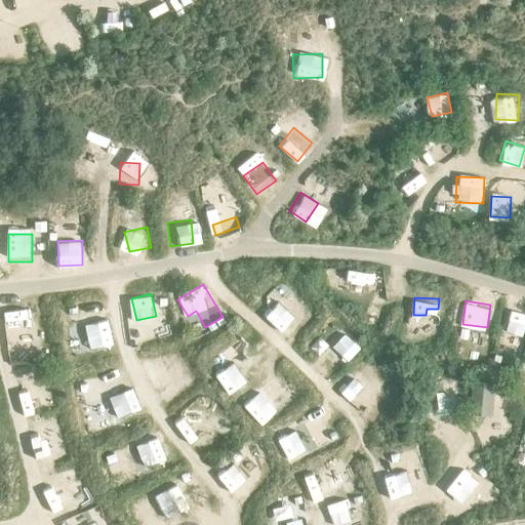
[(282,331),(295,318),(280,303),(266,316),(282,331)]
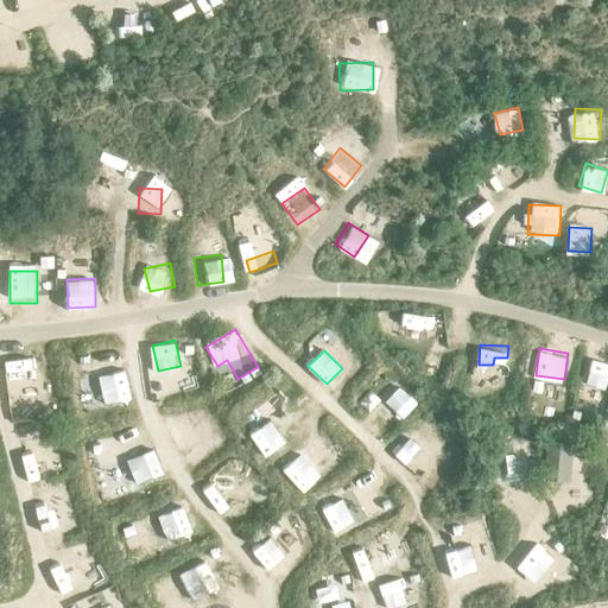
[(586,380),(607,386),(607,382),(607,358),(593,354),(586,380)]
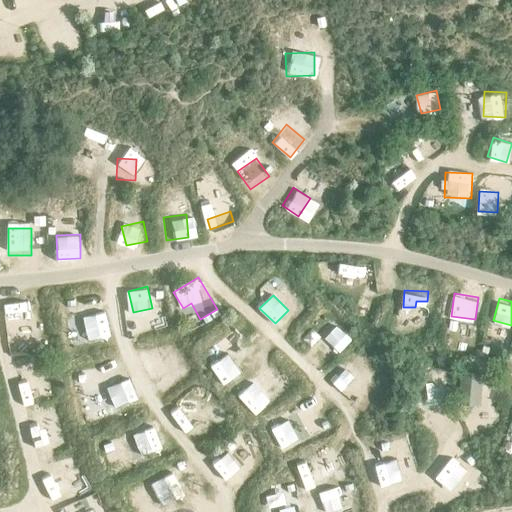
[(3,308),(8,334),(28,330),(23,304),(3,308)]
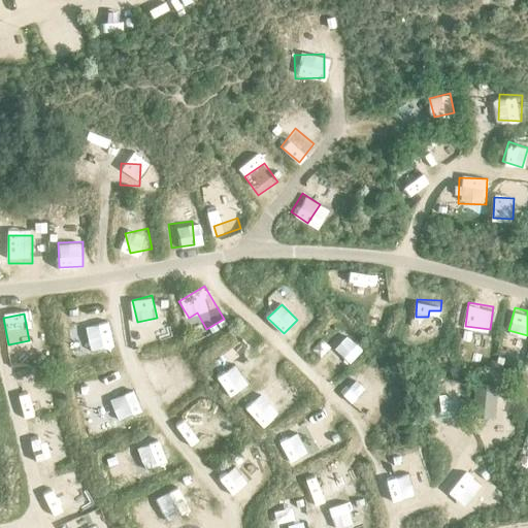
[(88,322),(89,348),(111,347),(109,321),(88,322)]
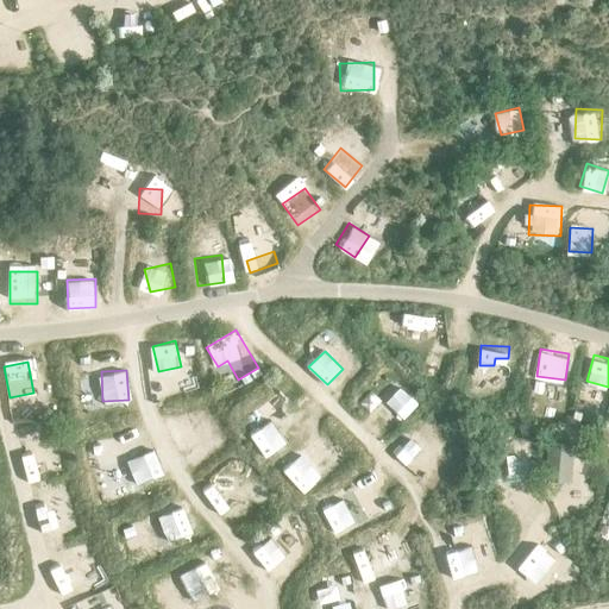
[(82,403),(101,402),(99,372),(80,374),(82,403)]
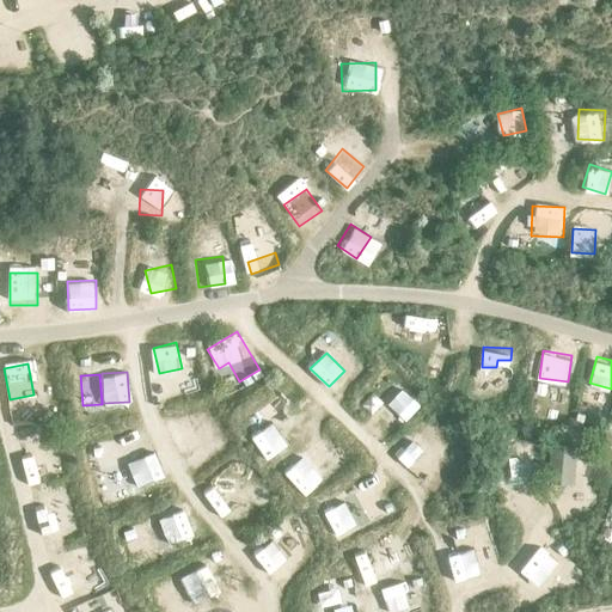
[(408,389),(389,398),(401,420),(420,410),(408,389)]
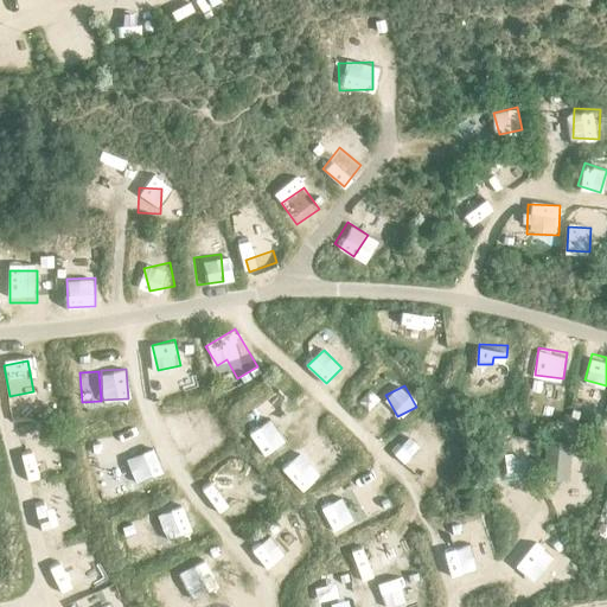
[(187,409),(165,419),(178,449),(200,440),(187,409)]
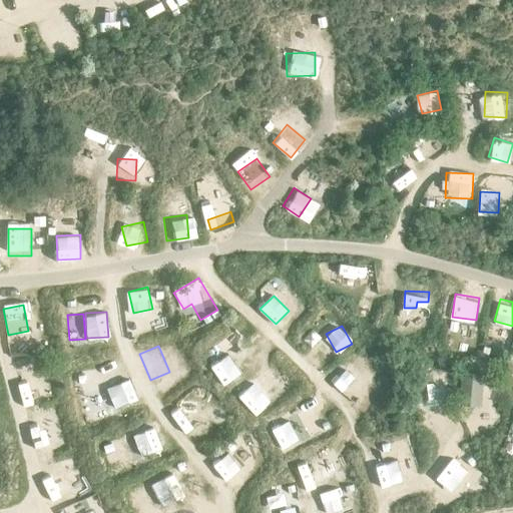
[(210,367),(226,384),(241,370),(225,353),(210,367)]
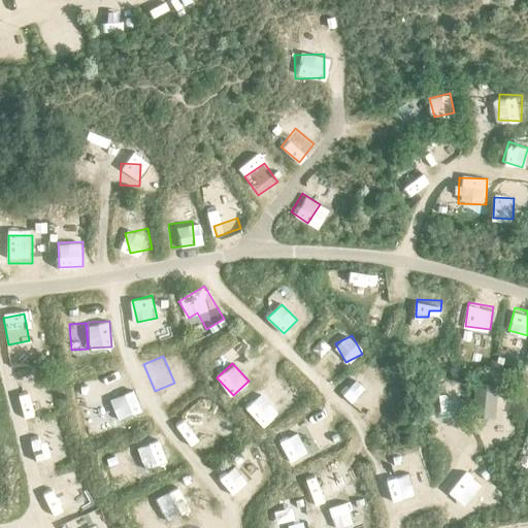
[(99,378),(74,385),(83,415),(106,408),(99,378)]
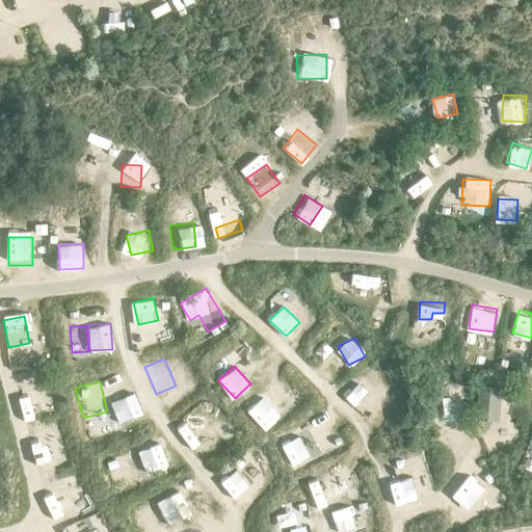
[(479,384),(477,419),(499,420),(501,386),(479,384)]
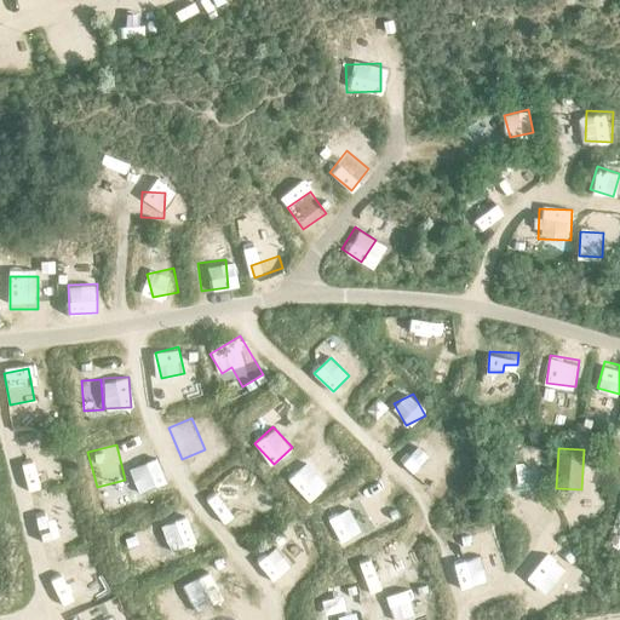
[(305,500),(327,484),(309,458),(287,474),(305,500)]
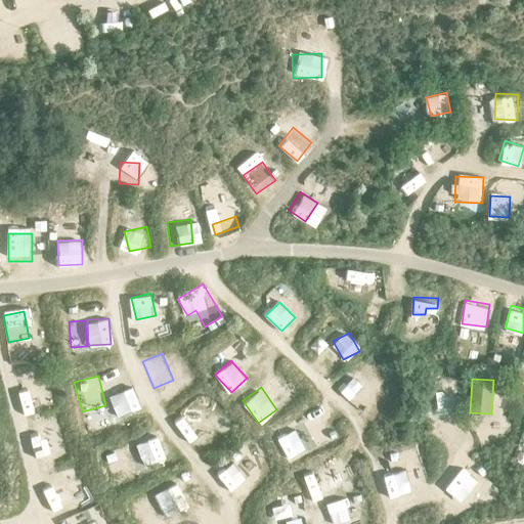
[(279,439),(289,459),(309,449),(300,430),(279,439)]
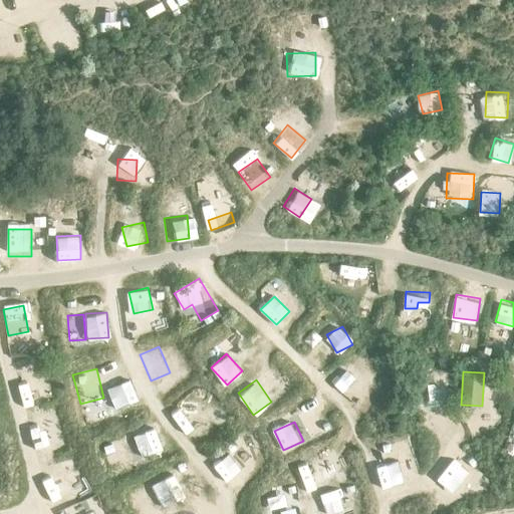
[(153,427),(132,436),(140,453),(161,444),(153,427)]
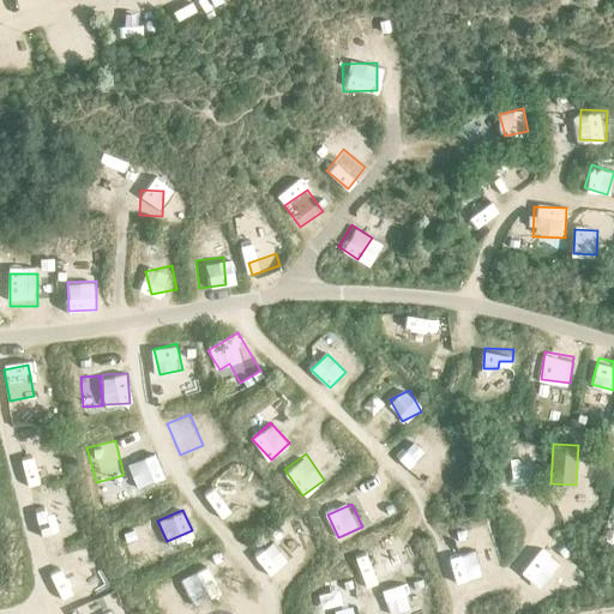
[(60,511),(36,512),(38,536),(61,534),(60,511)]
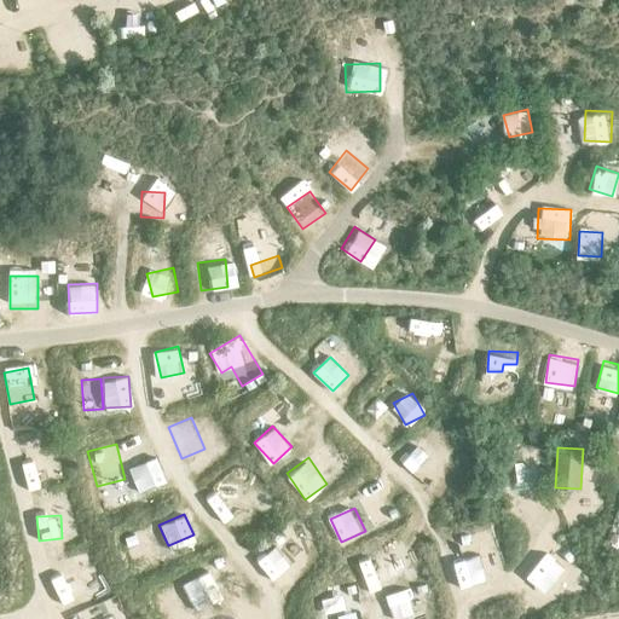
[(455,559),(461,582),(484,574),(478,553),(455,559)]
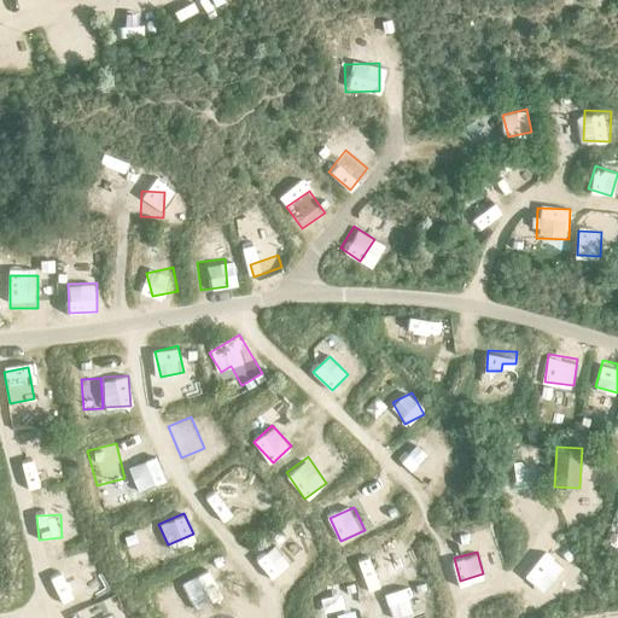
[(184,581),(197,608),(222,596),(210,569),(184,581)]
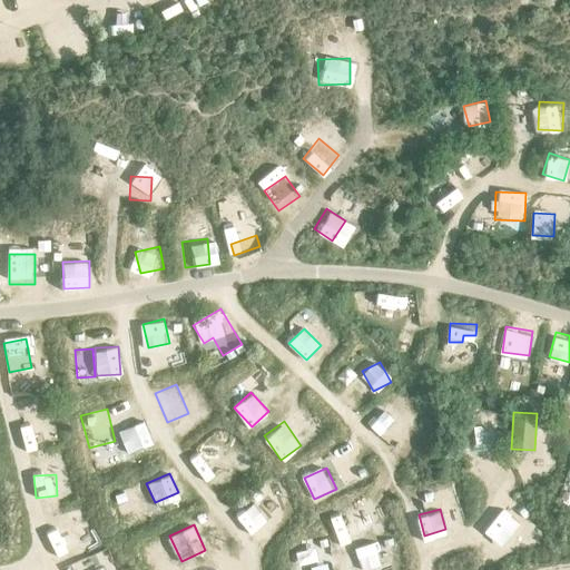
[(365,568),(385,561),(376,538),(357,544),(365,568)]
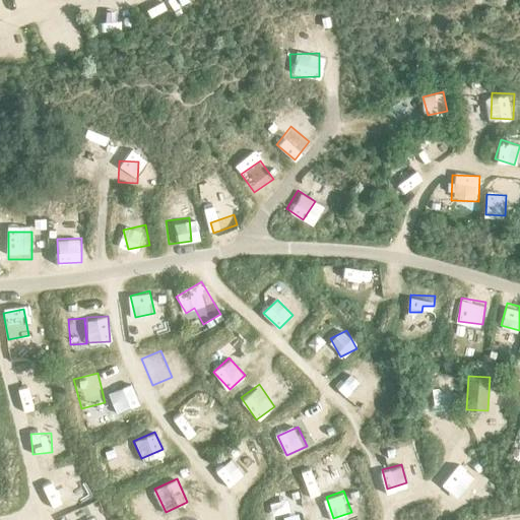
[(265,514),(281,513),(280,499),(264,500),(265,514)]
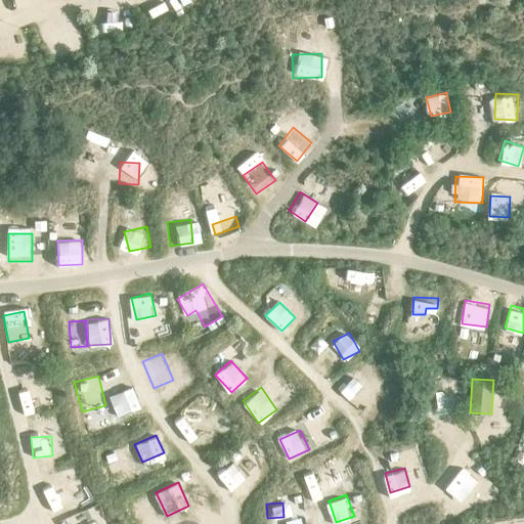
[(88,508),(61,519),(62,523),(83,523),(93,520),(88,508)]
